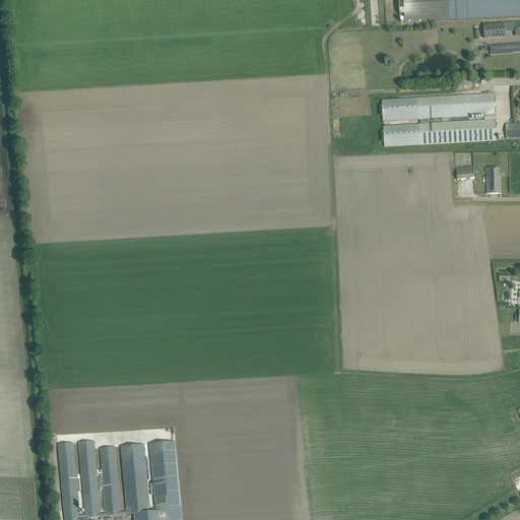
[(519,0),(398,0),(400,19),(404,19),(405,23),(519,18),(519,0)]
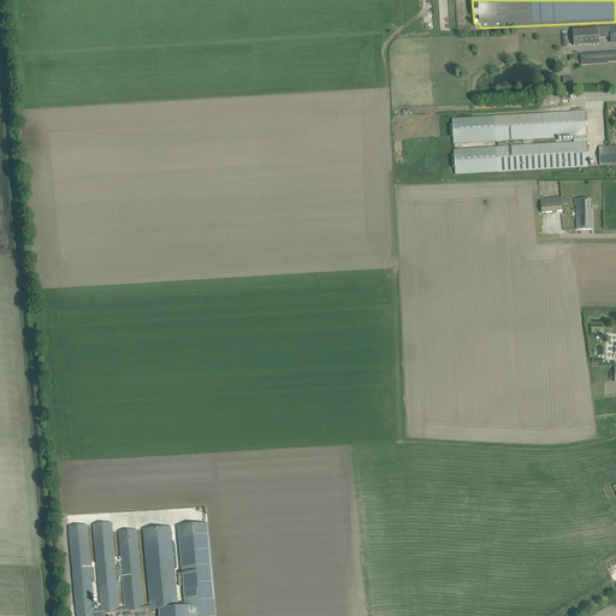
[(581,65),(608,64),(608,61),(615,60),(615,52),(580,54),(581,65)]
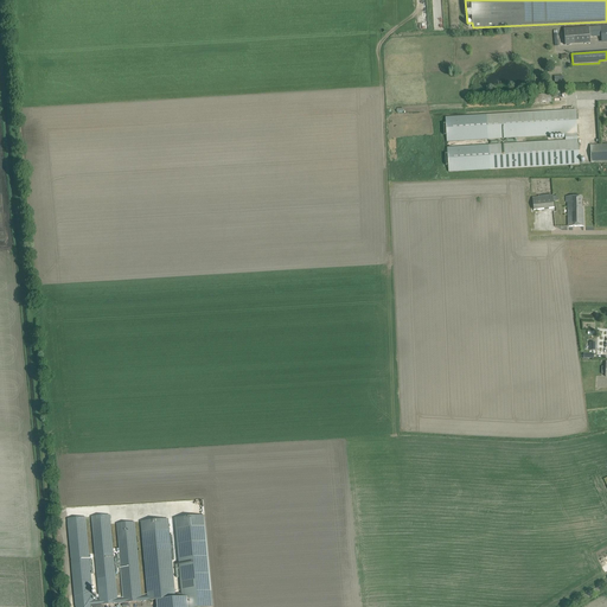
[(532,96),(534,104),(551,103),(551,95),(532,96)]
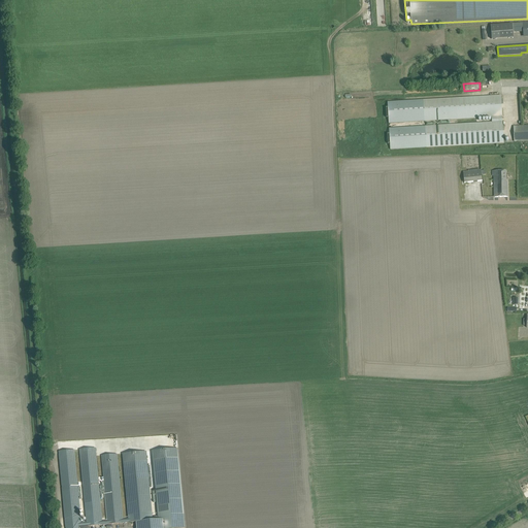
[(388,118),(389,124),(492,118),(492,122),(389,128),(389,134),(387,134),(388,144),(390,144),(390,150),(504,143),(501,96),(388,102),(388,108),(386,109),(386,118),(388,118)]
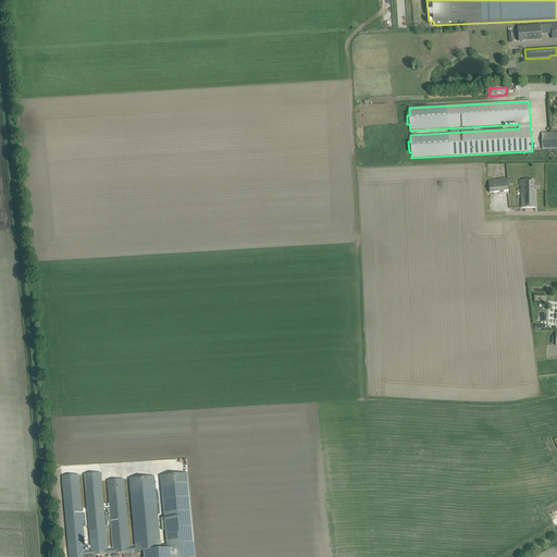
[(556,132),(542,133),(542,150),(556,149),(556,132)]
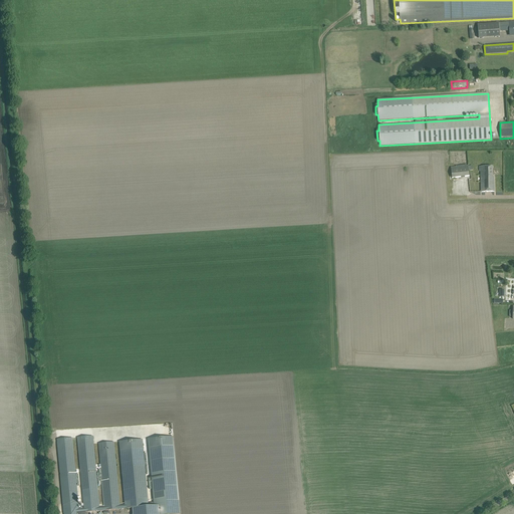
[(451,168),(452,178),(470,176),(468,166),(451,168)]
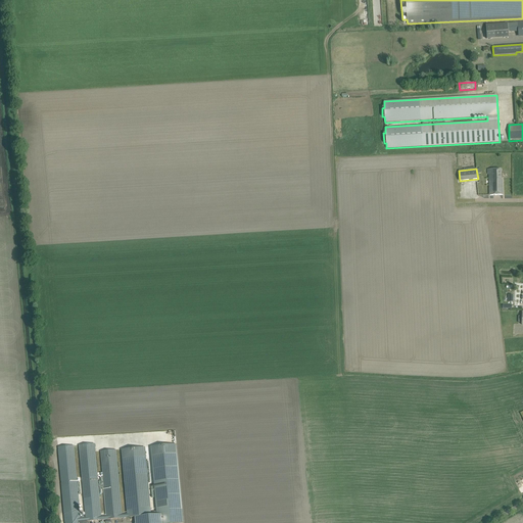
[(487,170),(487,174),(489,174),(489,195),(503,195),(503,180),(501,180),(501,170),(487,170)]
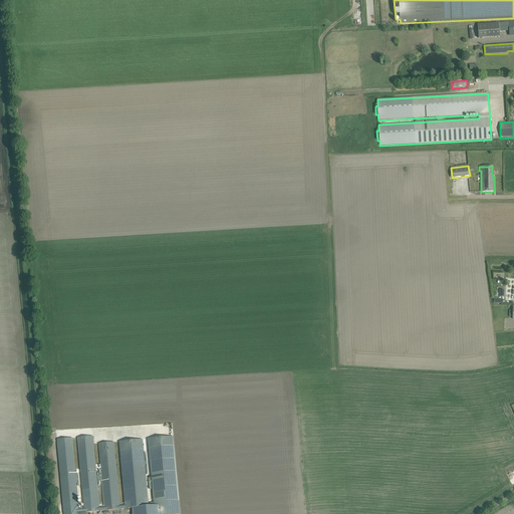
[(84,513),(84,512),(99,511),(105,510),(105,511),(133,508),(149,507),(149,503),(143,440),(119,442),(125,505),(119,505),(113,443),(99,444),(105,507),(99,507),(92,437),(78,438),(84,509),(78,509),(72,439),(57,440),(63,513),(84,513)]
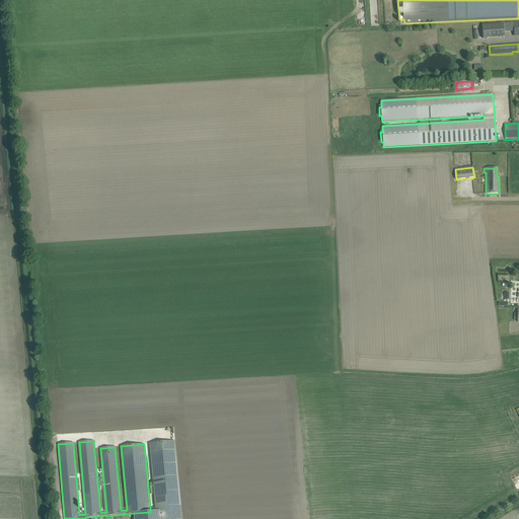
[(155,508),(150,508),(150,512),(134,513),(134,518),(181,518),(175,441),(149,444),(155,508)]
